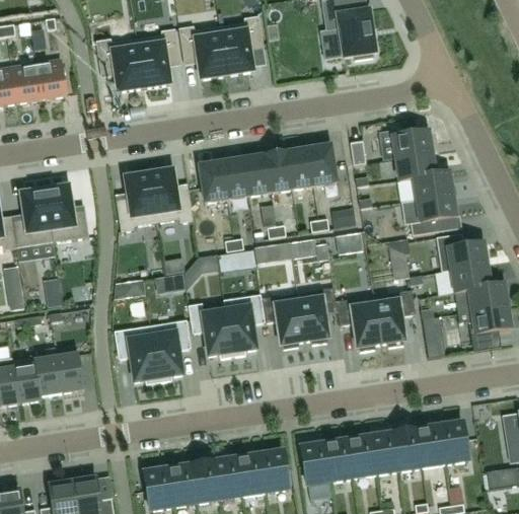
[(352,12),(350,0),(321,0),(326,30),(340,28),(344,57),(354,55),(355,59),(373,56),(373,52),(376,52),(369,9),(352,12)]
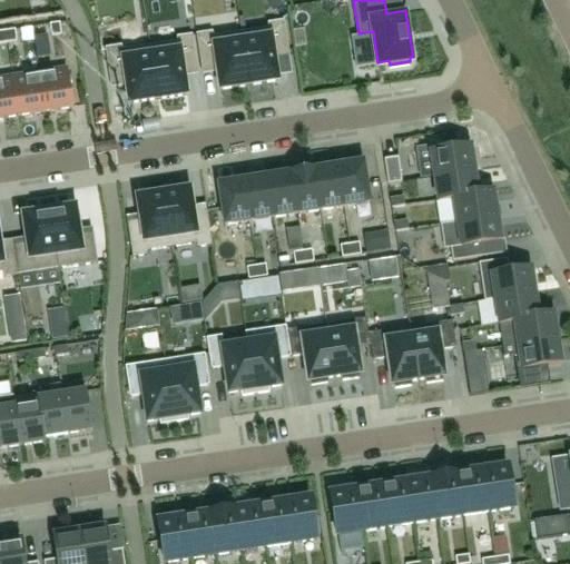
[(268,23),(241,28),(249,81),(278,77),(275,53),(290,51),(284,17),(267,19),(268,23)]
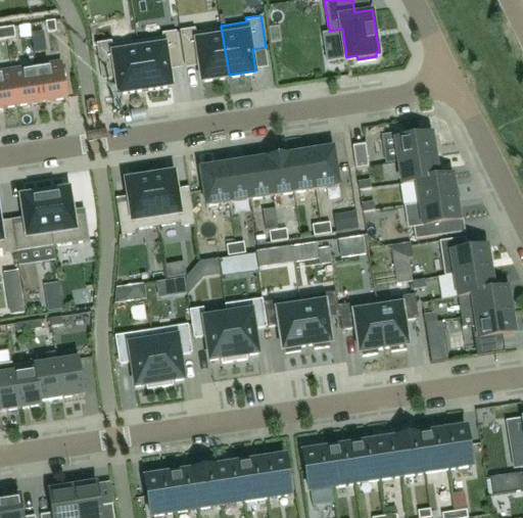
[(56,29),(55,17),(46,18),(47,30),(56,29)]
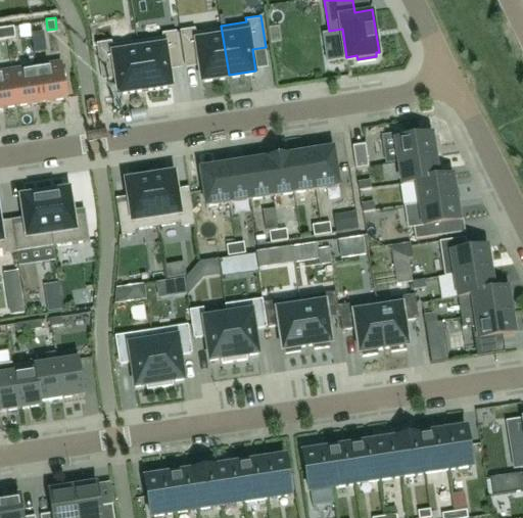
[(15,35),(14,24),(5,25),(7,36),(15,35)]
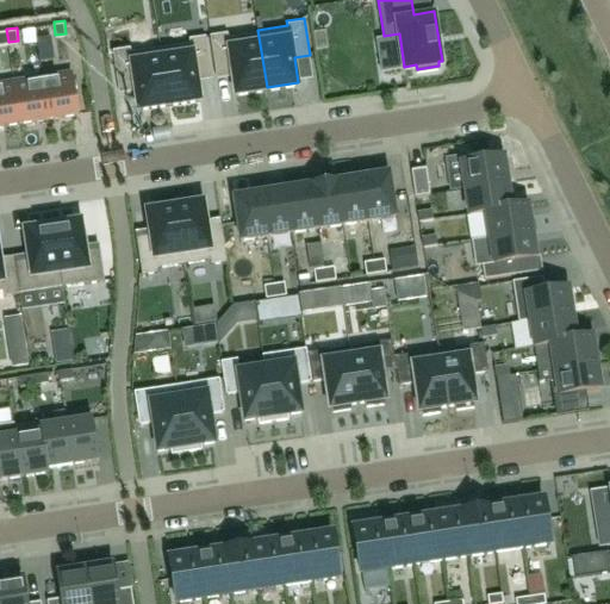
[(236,92),(267,87),(257,30),(229,35),(228,30),(210,32),(216,69),(232,67),(236,92)]
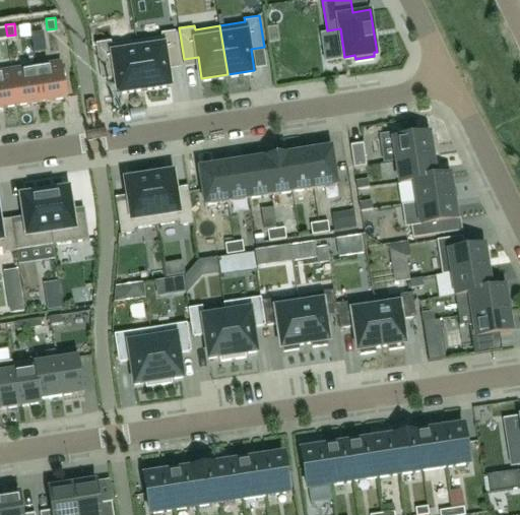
[(137,39),(144,87),(171,83),(168,62),(181,60),(177,28),(161,30),(161,35),(137,39)]
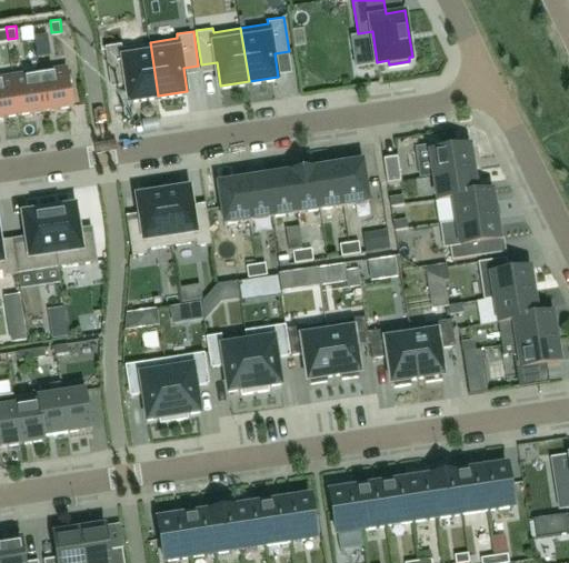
[(158,96),(150,42),(122,46),(121,41),(106,44),(110,79),(126,77),(129,100),(158,96)]
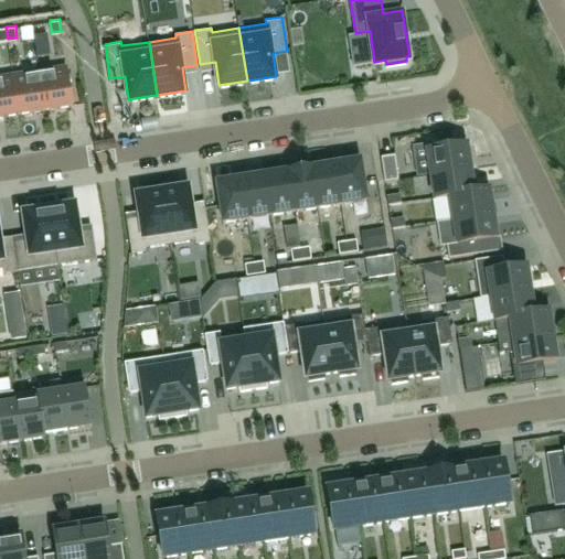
[(40,68),(46,107),(72,103),(66,64),(40,68)]
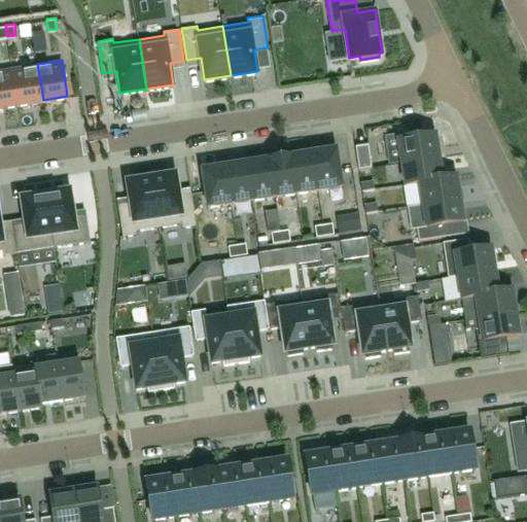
[(12,68),(19,104),(43,100),(37,64),(12,68)]
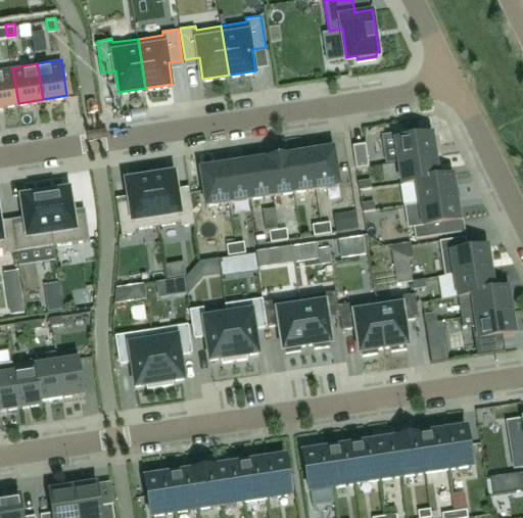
[(12,67),(0,68),(0,105),(18,103),(12,67)]
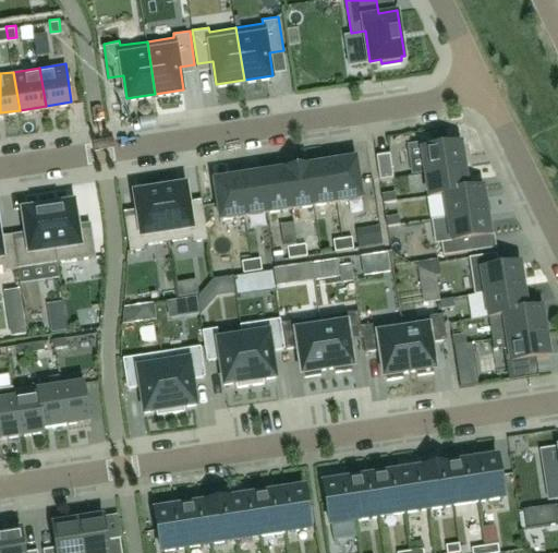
[(426,170),(464,164),(460,140),(422,145),(426,170)]
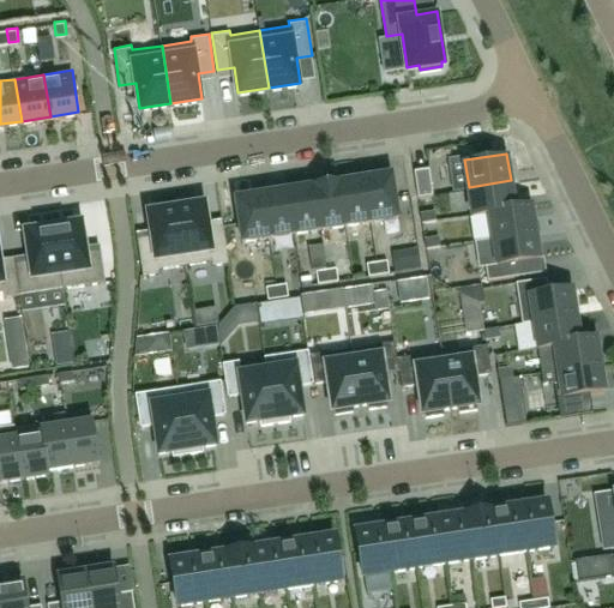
[(414,168),(419,194),(433,192),(429,166),(414,168)]
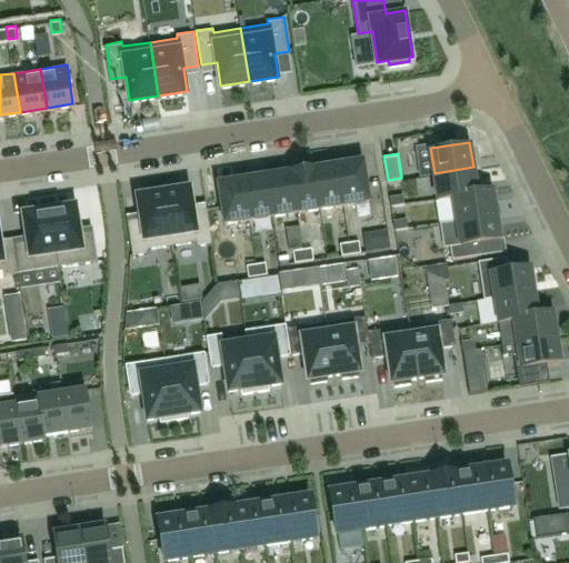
[(362,159),(338,162),(345,203),(369,199),(362,159)]
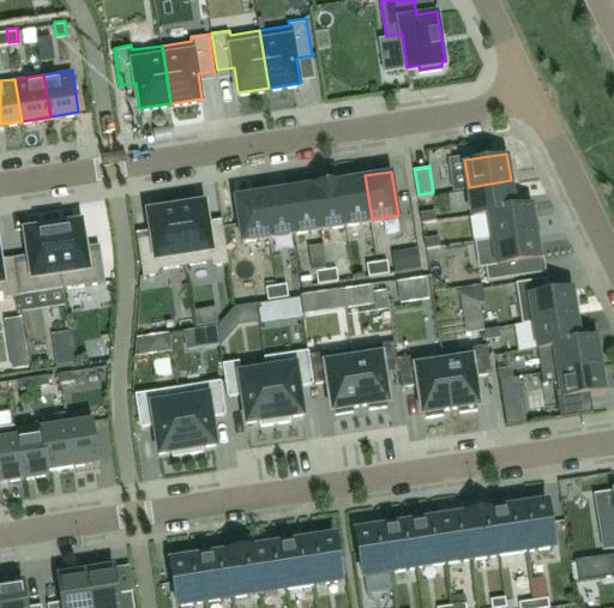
[(372,220),(365,175),(339,179),(345,223),(372,220)]
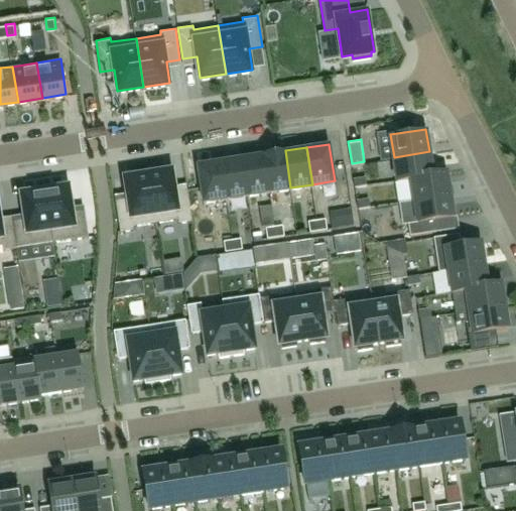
[(263,154),(269,190),(290,187),(285,150),(263,154)]
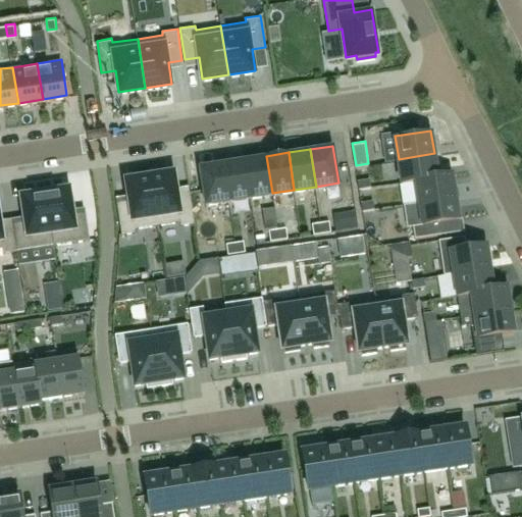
[(434,153),(399,159),(402,181),(452,172),(437,174),(434,153)]
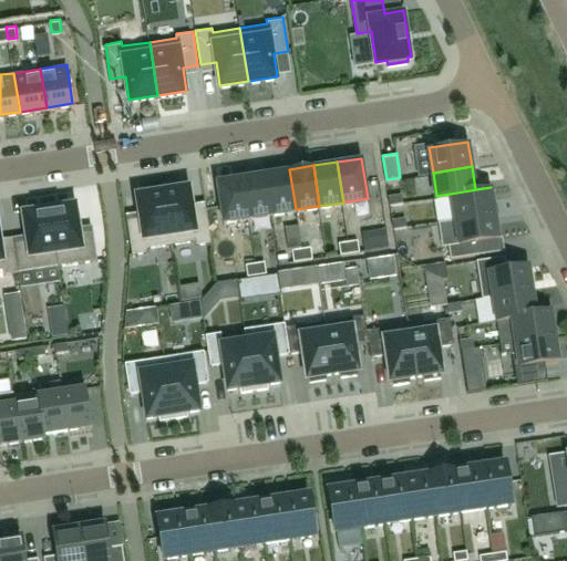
[(403,172),(405,187),(430,185),(428,168),(403,172)]
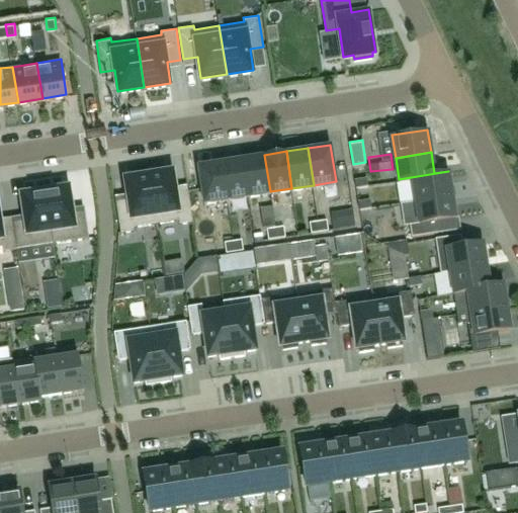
[(243,158),(249,194),(270,191),(264,155),(243,158)]
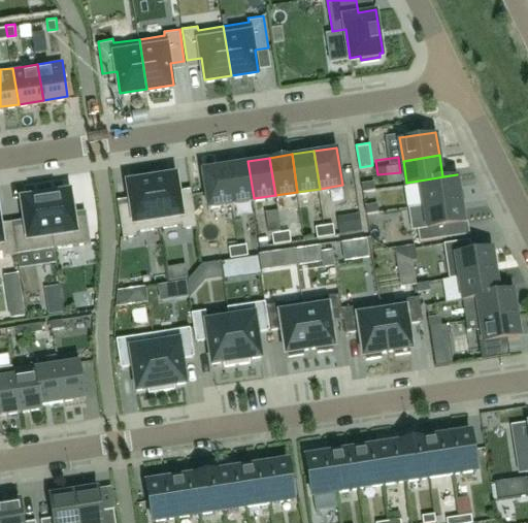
[(231,202),(254,198),(248,161),(226,164),(231,202)]
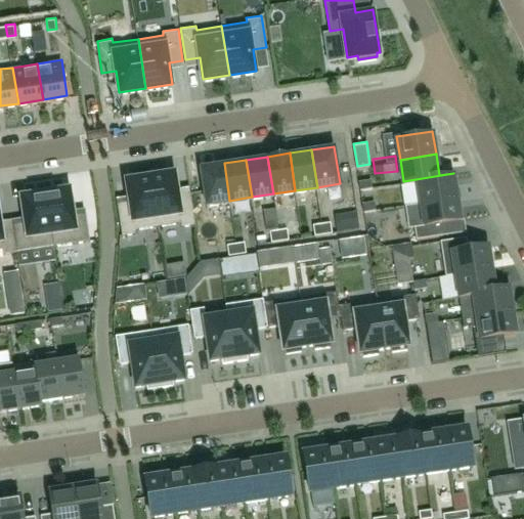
[(207,204),(229,201),(224,163),(201,167),(207,204)]
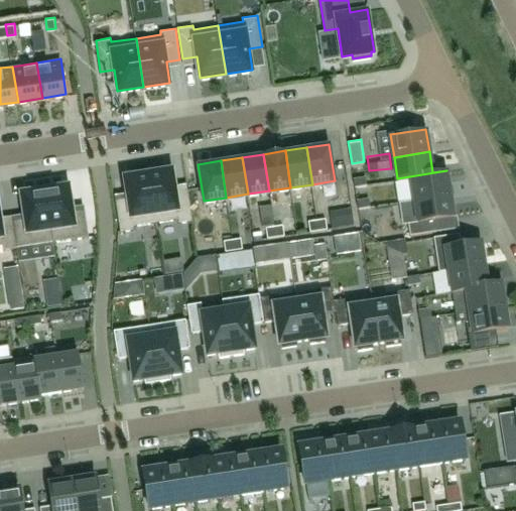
[(147,167),(155,220),(178,217),(178,221),(191,219),(187,186),(175,188),(172,167),(164,169),(163,165),(147,167)]
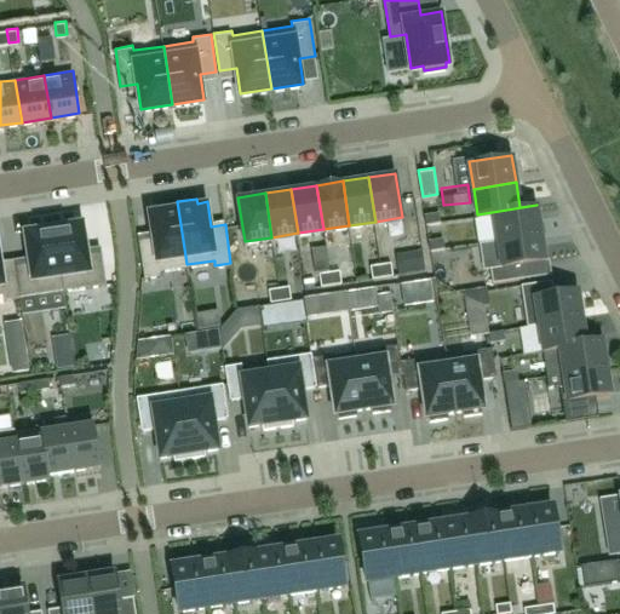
[(160,269),(187,264),(177,201),(158,205),(159,208),(149,211),(153,236),(138,237),(144,276),(160,274),(160,269)]
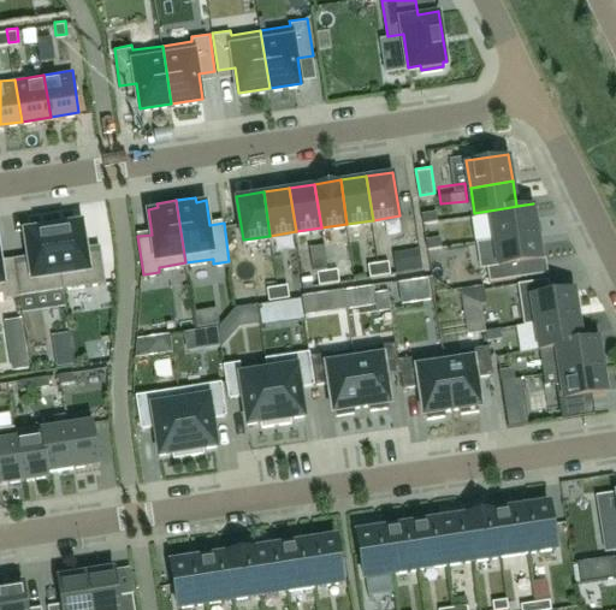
[(495,236),(537,230),(533,203),(474,213),(474,214),(491,212),(495,236)]
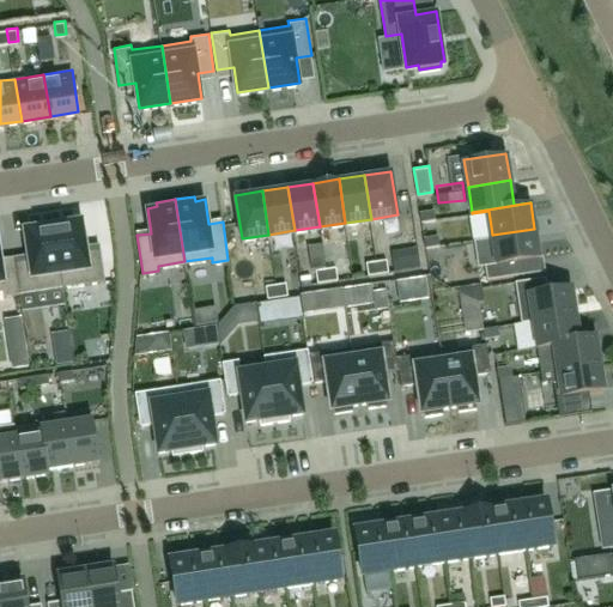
[(435,207),(420,210),(422,219),(436,217),(435,207)]
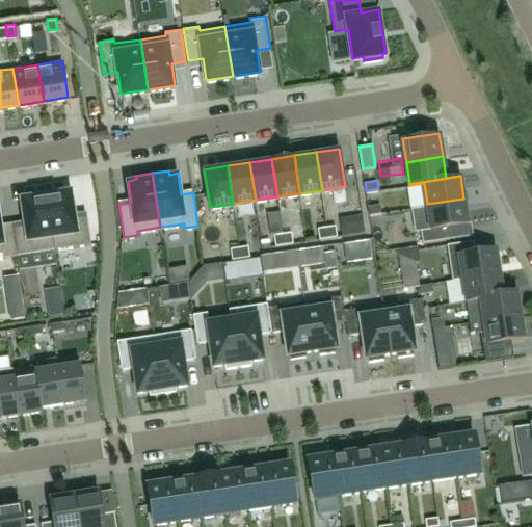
[(48,192),(46,192),(54,247),(91,242),(87,214),(75,216),(70,185),(55,187),(56,191),(48,192)]
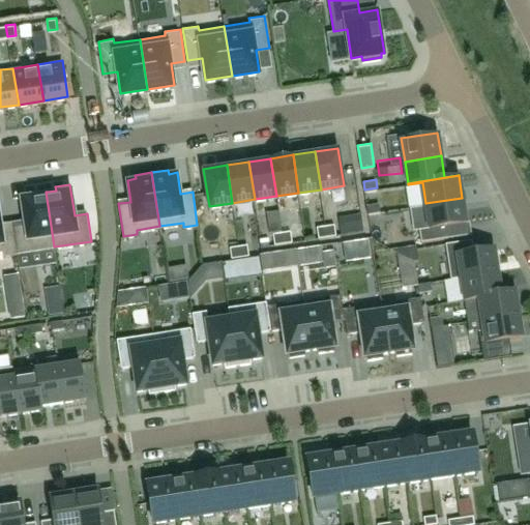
[(18,253),(54,246),(46,192),(43,193),(36,194),(35,190),(21,192),(25,223),(13,225),(18,253)]
